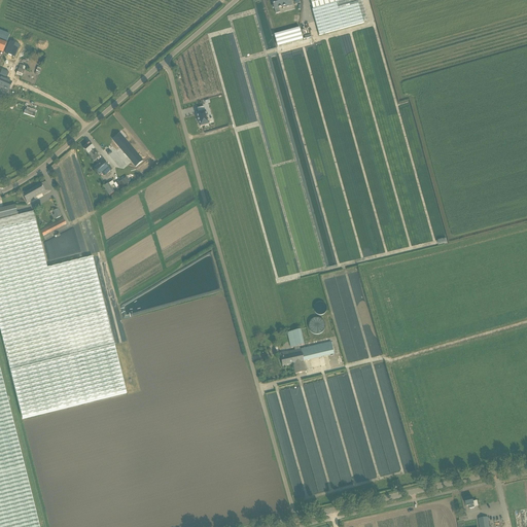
[(274,8),(274,9),(276,14),(280,13),(279,8),(282,7),(283,8),(291,6),(289,0),(273,0),(272,1),(273,5),(272,5),(273,8),(274,8)]
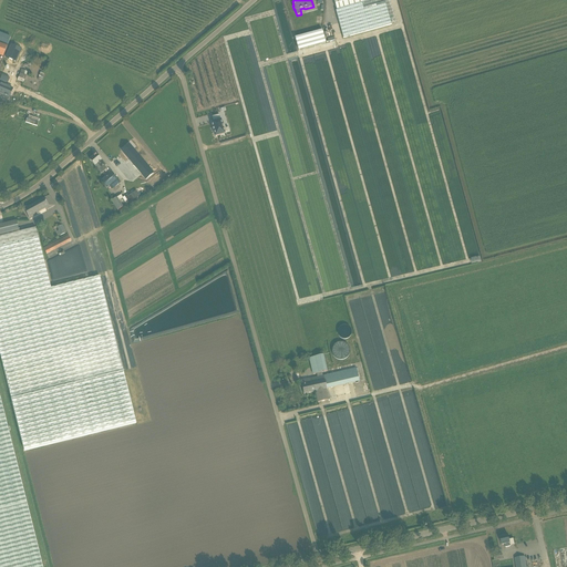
[(333,0),(332,0),(343,39),(392,26),(384,0),(333,0)]
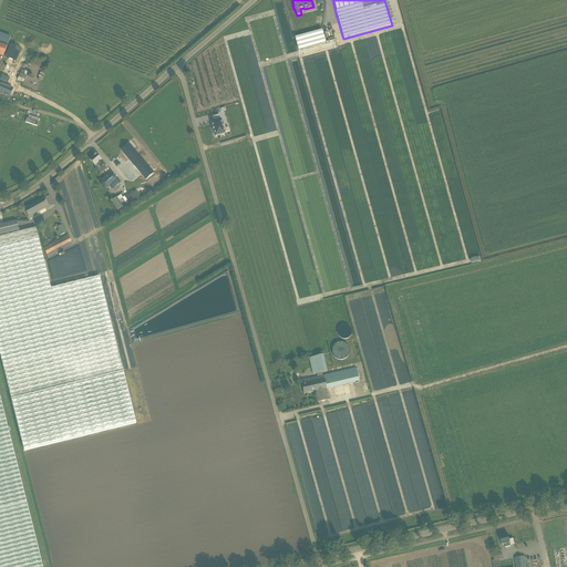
[(322,30),(295,38),(298,51),(326,43),(322,30)]
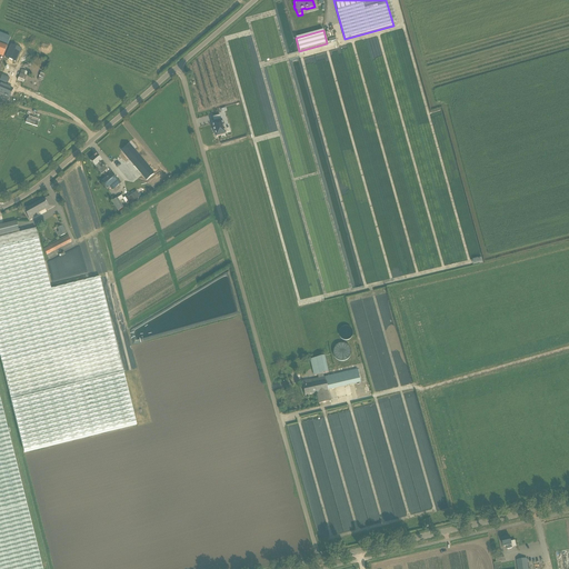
[(0,41),(9,45),(11,37),(0,32),(0,41)]
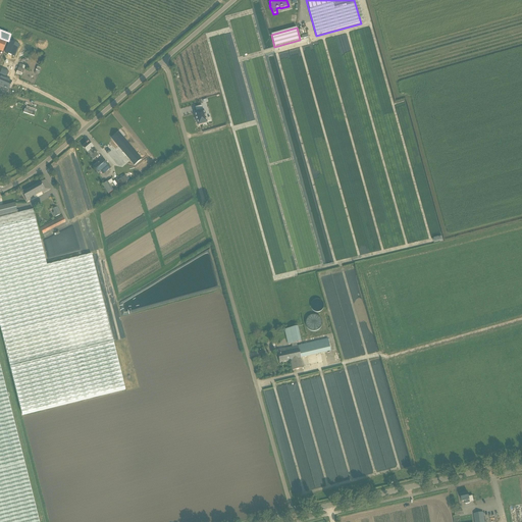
[(10,41),(9,43),(5,53),(14,57),(19,45),(10,41)]
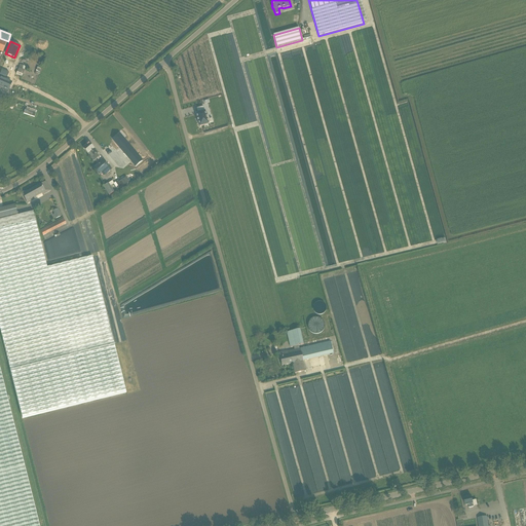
[(22,70),(19,69),(16,74),(22,77),(25,71),(24,71),(22,70)]
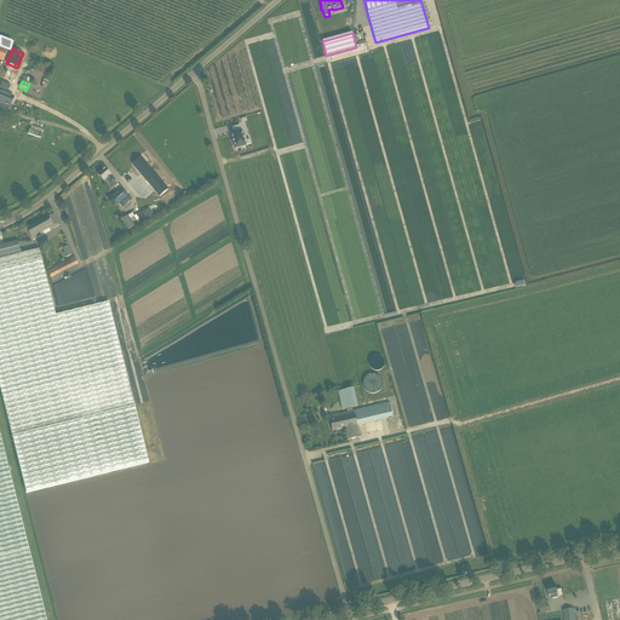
[(10,87),(1,84),(0,86),(0,104),(10,109),(13,99),(4,96),(5,92),(7,92),(10,87)]
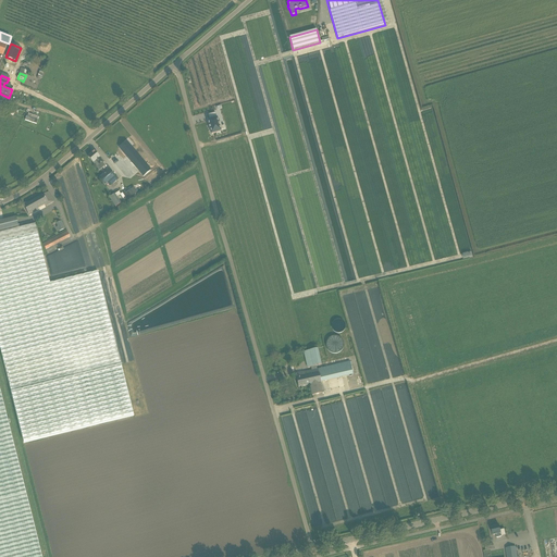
[(222,127),(222,128),(226,127),(225,126),(226,125),(225,121),(227,121),(226,115),(224,116),(223,112),(222,112),(221,107),(214,109),(215,114),(213,114),(214,119),(215,124),(217,128),(222,127)]
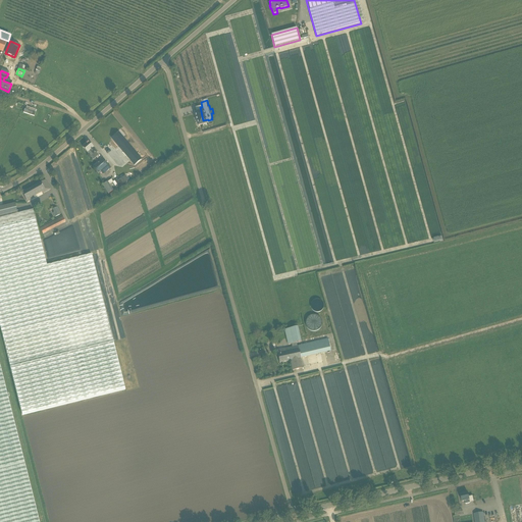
[(119,121),(116,124),(123,133),(126,129),(119,121)]
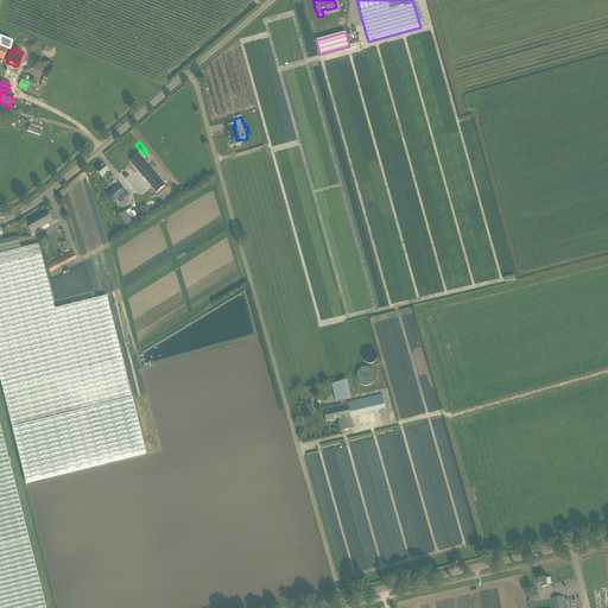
[(138,156),(131,163),(151,188),(159,181),(138,156)]
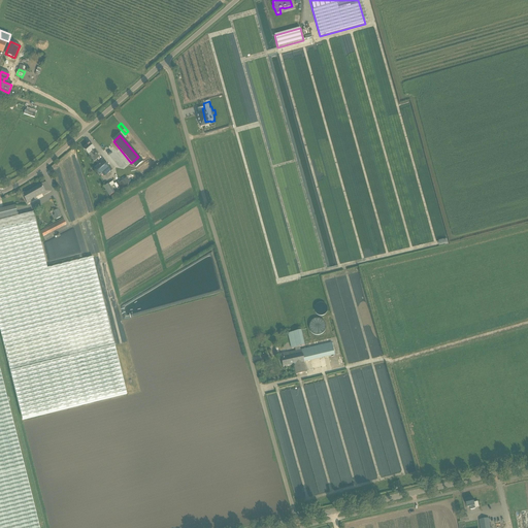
[(98,154),(95,150),(90,143),(84,149),(92,159),(98,154)]
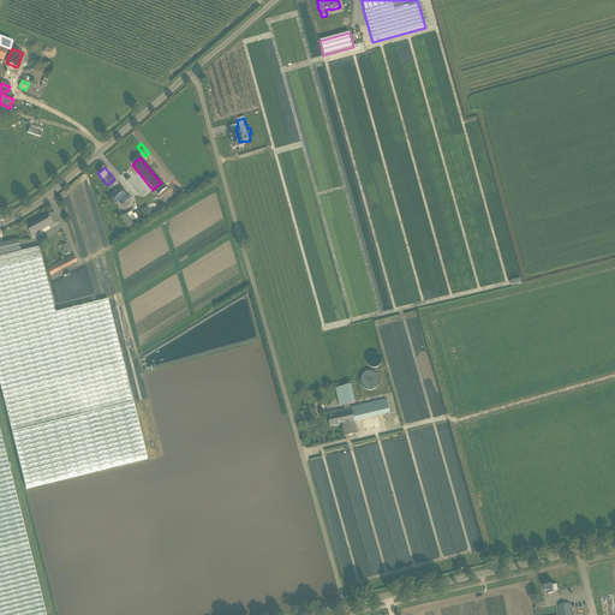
[(137,172),(130,175),(132,179),(130,181),(133,186),(143,180),(137,172)]
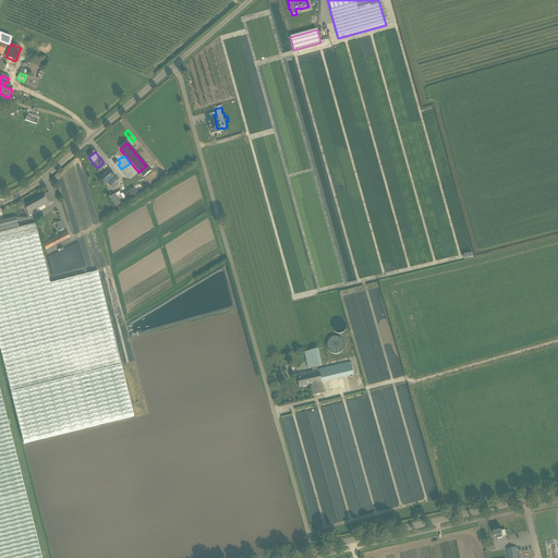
[(99,178),(105,185),(107,183),(110,187),(119,180),(109,169),(99,178)]
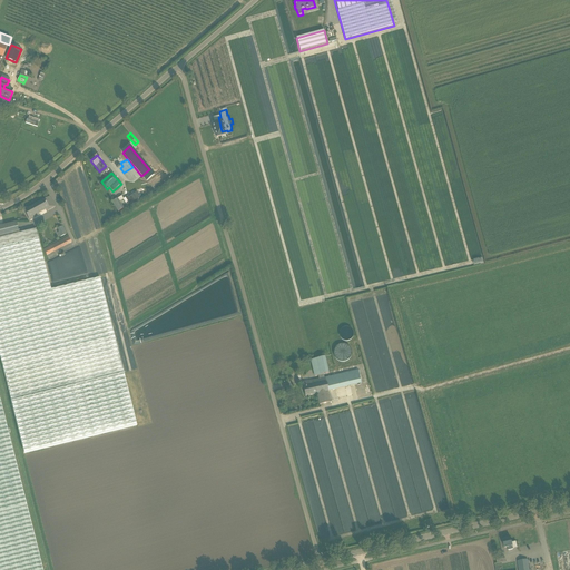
[(138,193),(125,198),(128,205),(141,199),(138,193)]
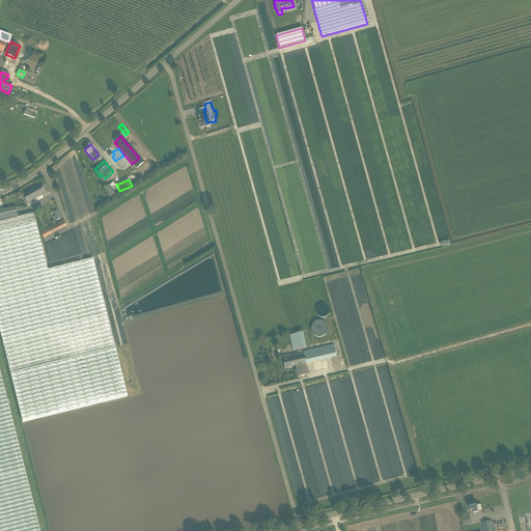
[(114,183),(105,187),(110,197),(115,195),(112,188),(115,186),(114,183)]
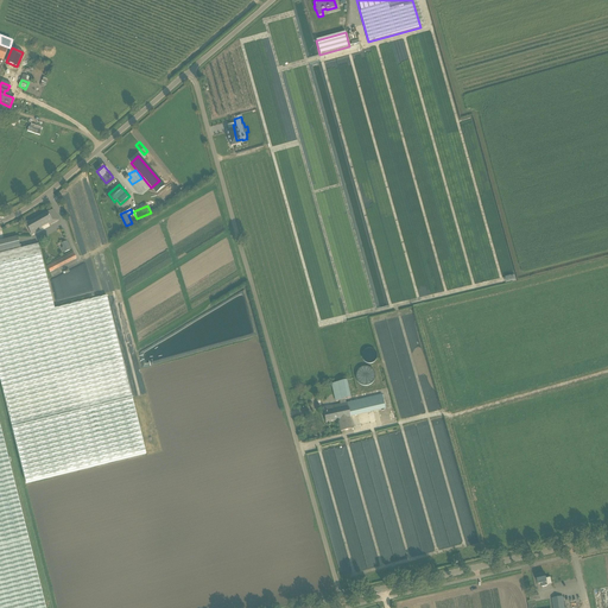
[(59,221),(54,210),(52,210),(26,225),(32,235),(42,229),(40,228),(49,223),(50,226),(59,221)]
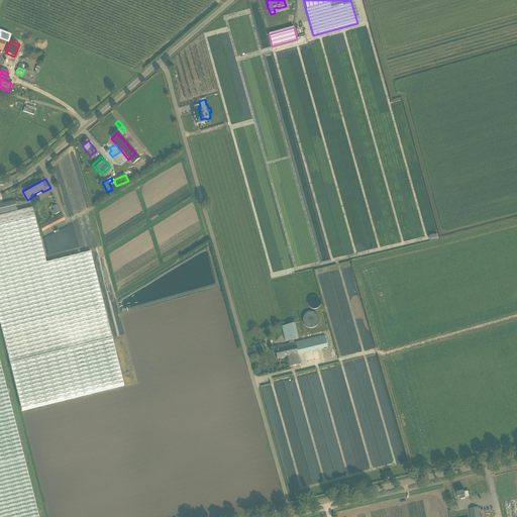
[(124,386),(112,338),(104,307),(91,251),(46,263),(32,208),(17,212),(15,202),(0,205),(0,322),(2,332),(10,365),(22,412),(124,386)]
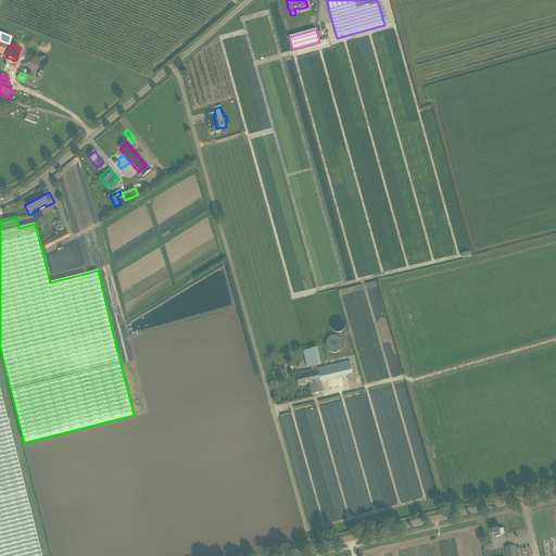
[(68,230),(42,243),(46,249),(71,237),(68,230)]
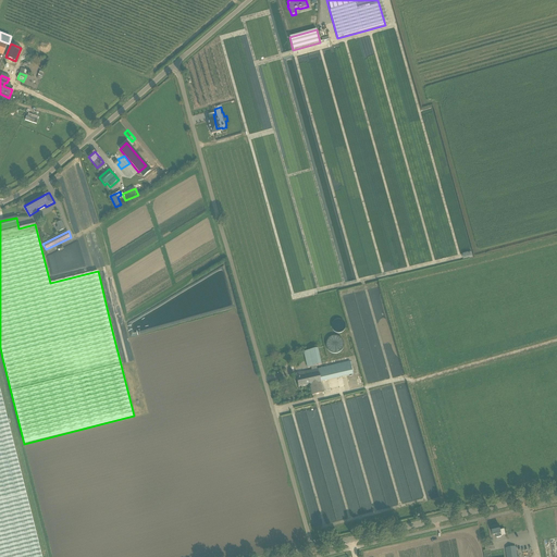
[(333,351),(345,348),(343,339),(338,341),(338,339),(335,341),(337,346),(330,347),(331,350),(333,349),(333,351)]
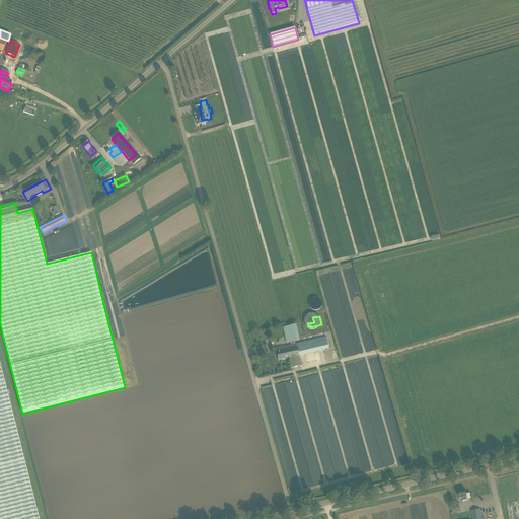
[(300,367),(298,357),(314,353),(311,341),(295,345),(291,346),(283,347),(284,351),(277,353),(278,361),(288,359),(289,359),(291,369),(300,367)]
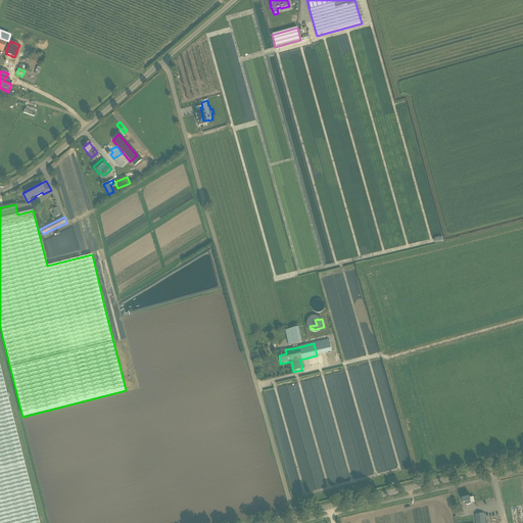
[(0,522),(39,522),(25,464),(0,366),(0,522)]
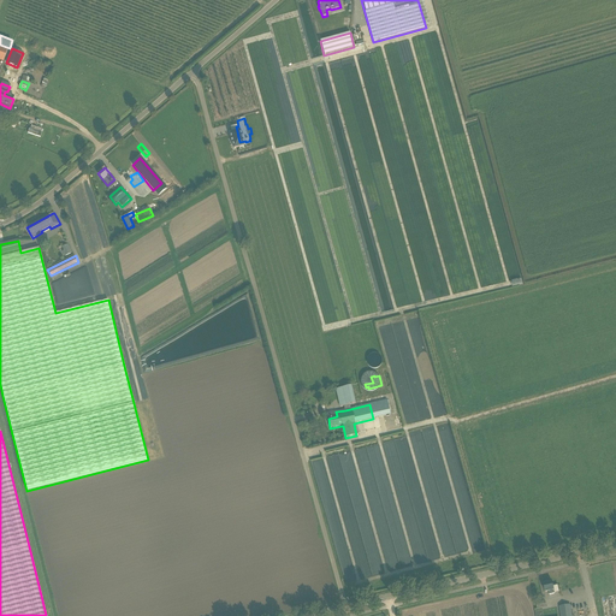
[(555,593),(560,592),(558,586),(554,586),(552,582),(544,584),(545,593),(549,592),(549,594),(555,593)]
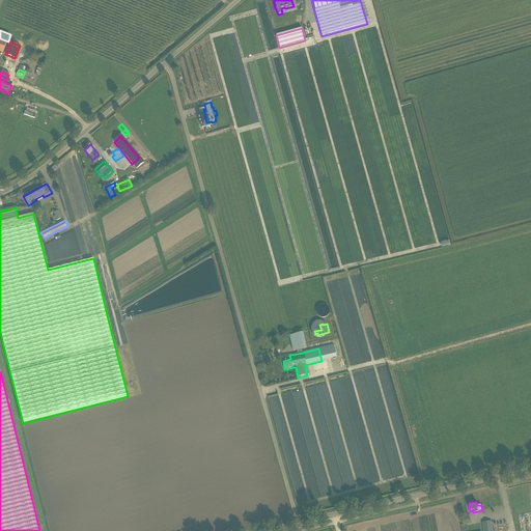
[(481,523),(482,530),(493,530),(492,521),(481,523)]
